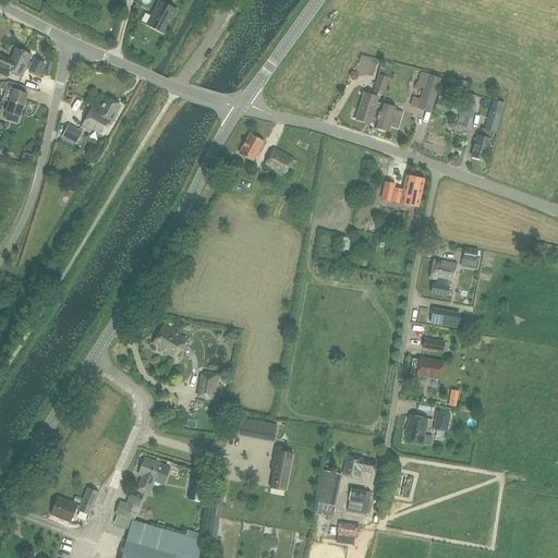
[(174,11),(157,2),(146,26),(164,35),(174,11)]
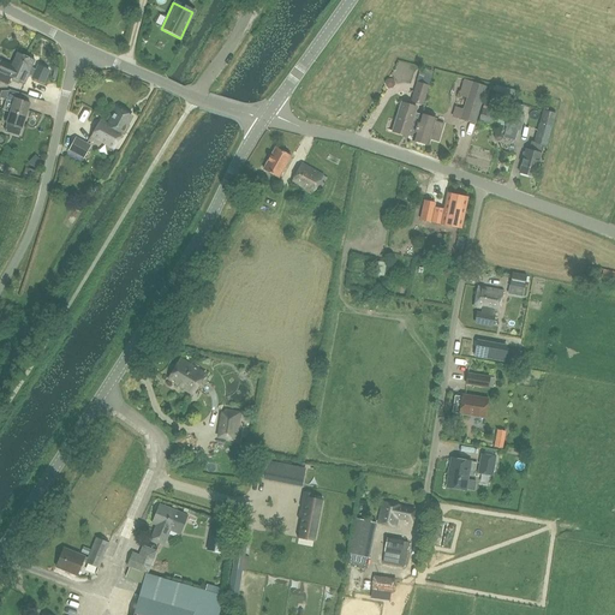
[(19,71),(27,58),(17,53),(11,65),(1,60),(0,63),(0,81),(9,84),(11,78),(12,78),(16,70),(19,71)]
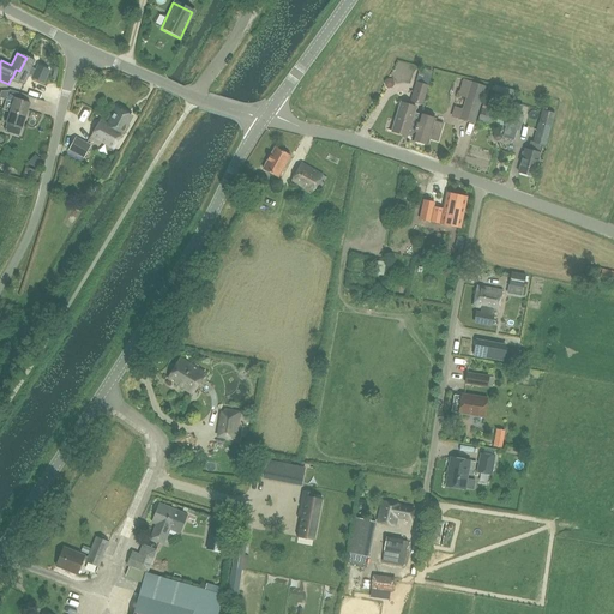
[(16,70),(12,78),(24,84),(35,61),(26,58),(19,71),(16,70)]
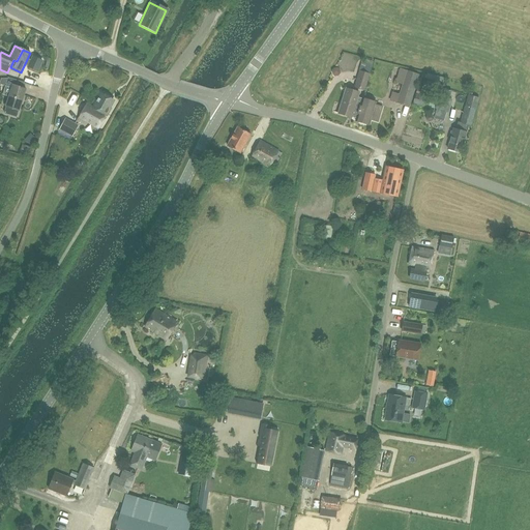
[(364,91),(373,64),(361,61),(358,70),(359,71),(354,88),(364,91)]
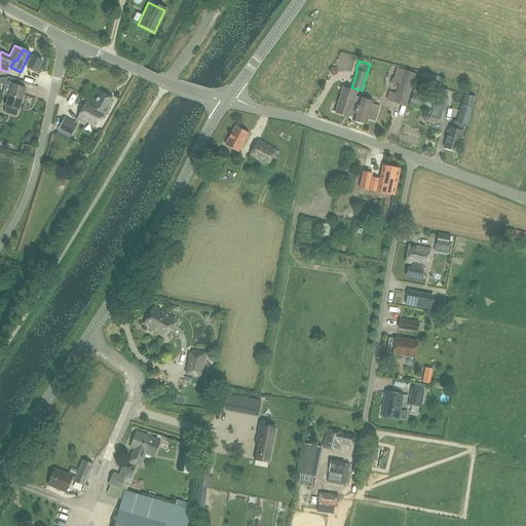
[(337,70),(335,68),(332,68),(330,71),(330,74),(333,76),(336,75),(338,73),(337,70)]
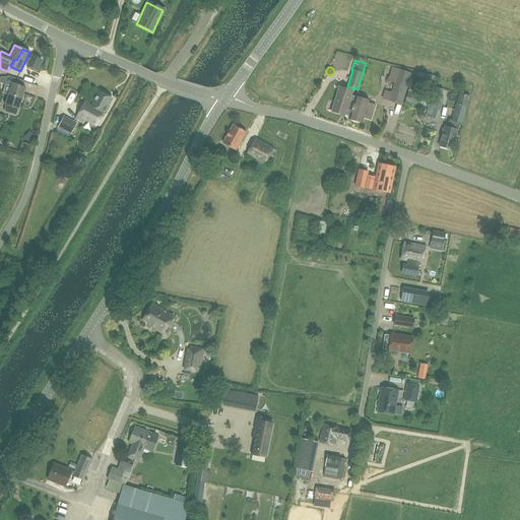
[(389,102),(401,106),(411,73),(399,69),(396,77),(390,75),(388,81),(394,83),(389,102)]
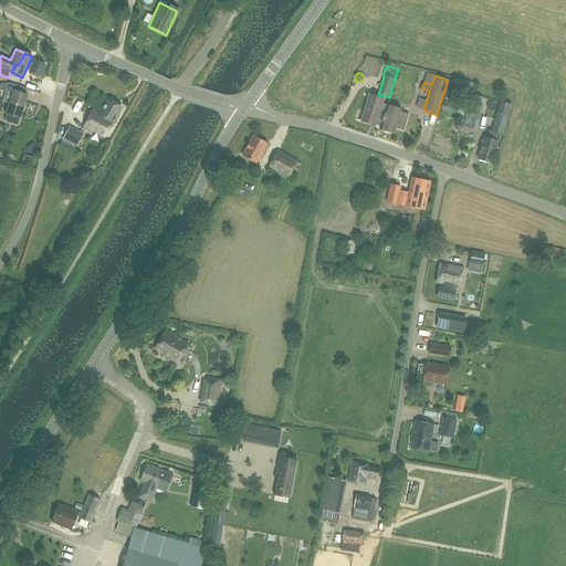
[(6,92),(12,94),(6,114),(20,118),(27,95),(24,94),(25,88),(8,83),(8,86),(3,85),(2,91),(6,92)]
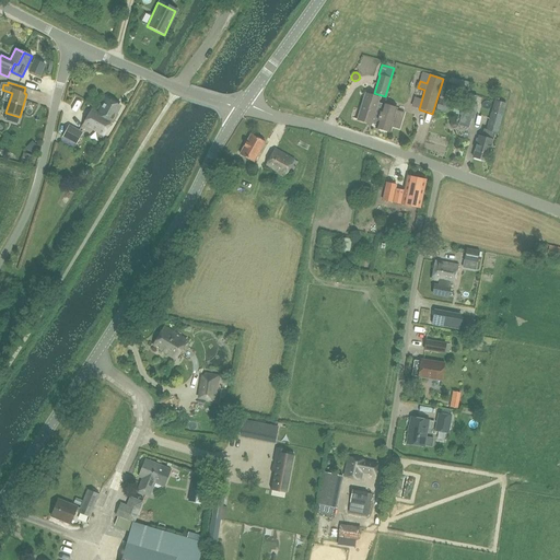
[(376,126),(383,104),(377,103),(380,97),(365,93),(358,119),(371,124),(376,126)]
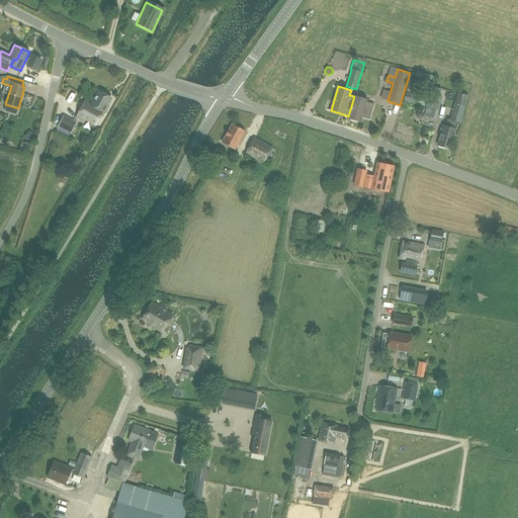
[(96,126),(103,112),(104,113),(108,106),(106,105),(110,98),(97,91),(90,105),(83,101),(76,115),(96,126)]
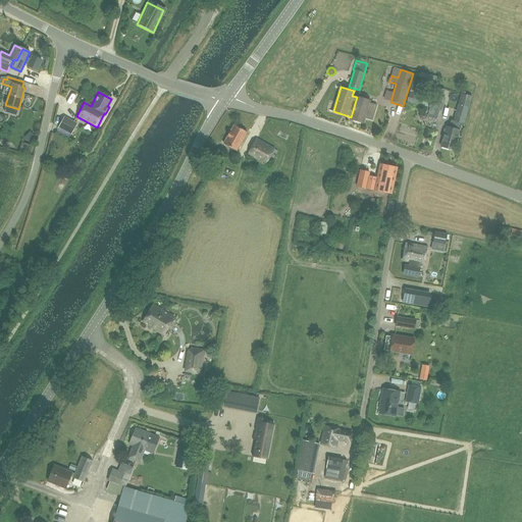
[(421,107),(423,97),(410,93),(407,103),(421,107)]
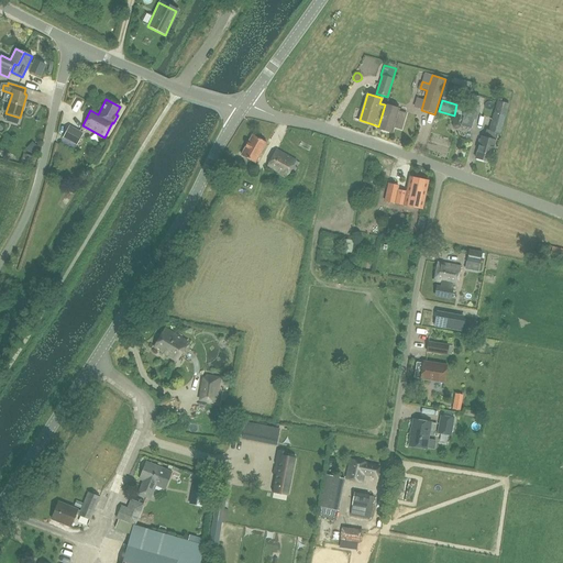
[(500,134),(509,105),(496,100),(488,130),(487,130),(485,139),(481,138),(475,157),(489,162),(495,141),(493,140),(495,133),(500,134)]
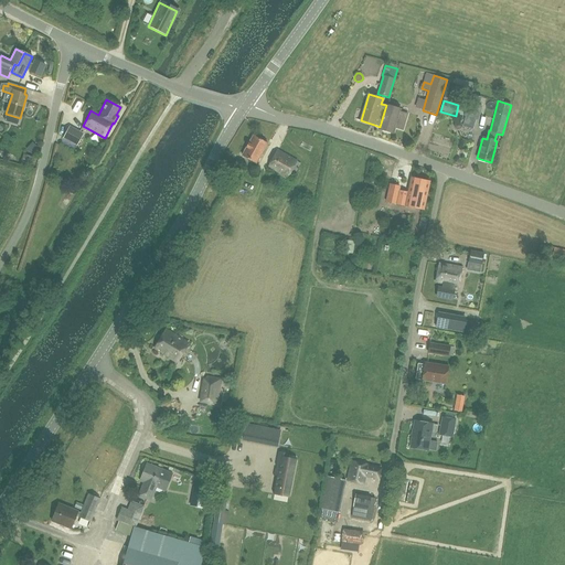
[(478,120),(481,106),(469,103),(465,117),(478,120)]
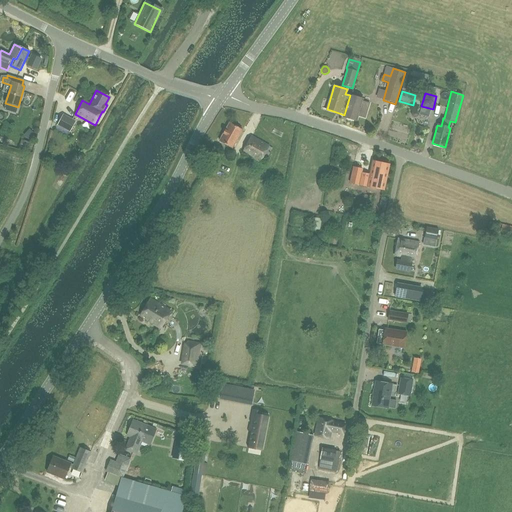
[(344,115),(344,117),(356,120),(357,116),(365,118),(370,103),(362,100),(362,99),(350,95),(344,115)]
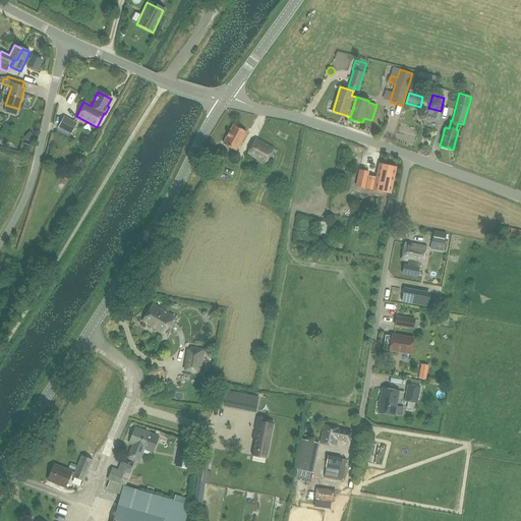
[(57,127),(69,134),(75,123),(63,116),(57,127)]
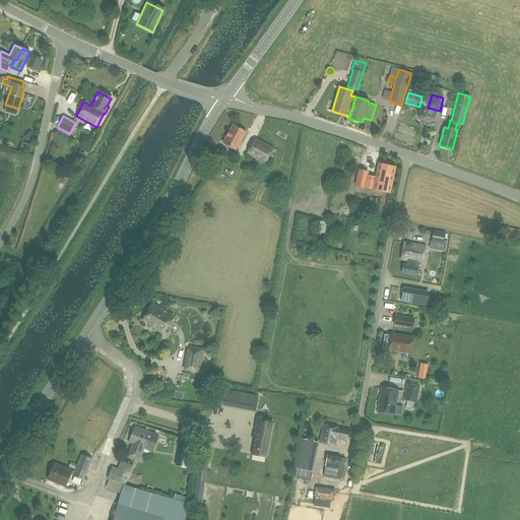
[(236,150),(246,132),(233,125),(222,143),(236,150)]
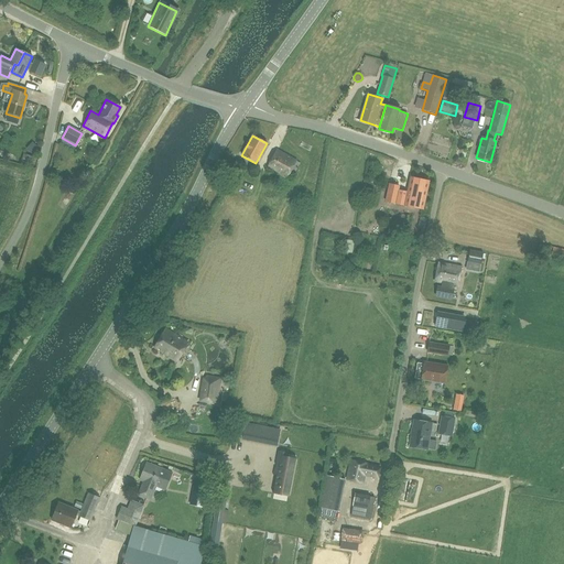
[(31,143),(26,149),(32,154),(38,149),(31,143)]
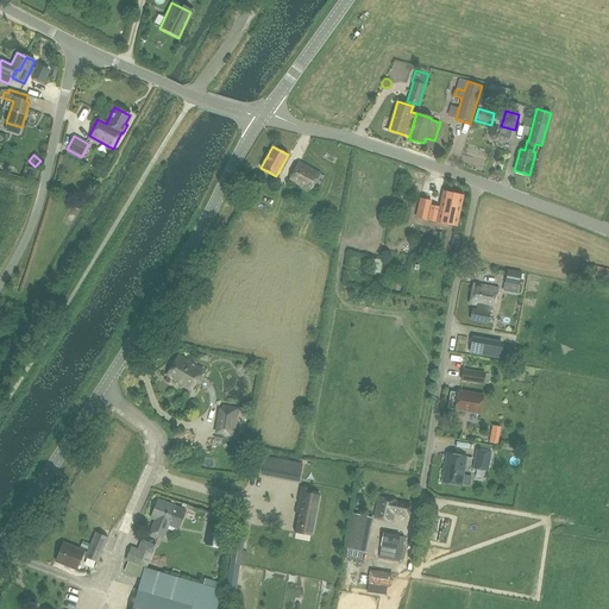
[(324,176),(320,174),(299,161),(287,182),(309,194),(311,190),(314,193),(324,176)]
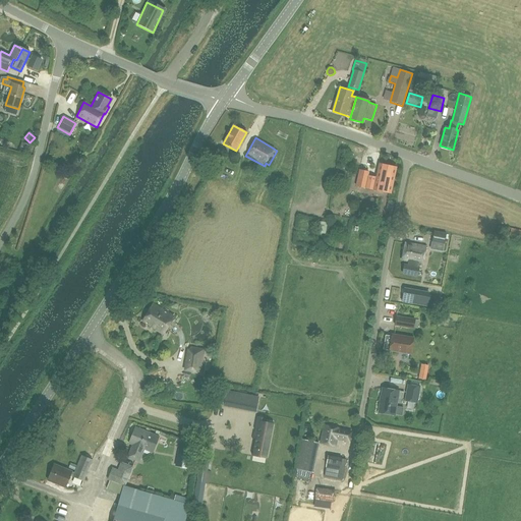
[(374,190),(374,189),(391,193),(397,167),(380,163),(375,178),(368,176),(368,172),(359,170),(355,186),(374,190)]
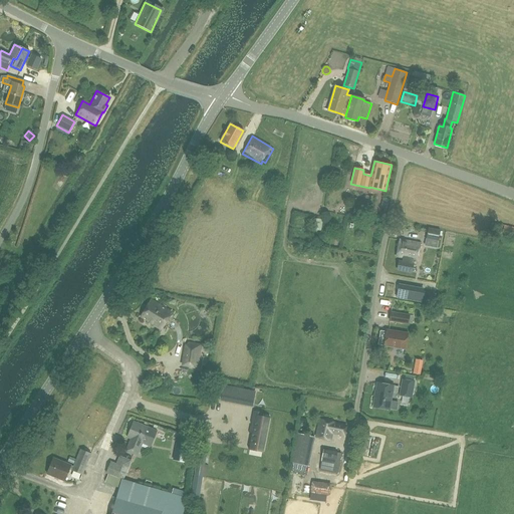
[(387,210),(390,199),(382,198),(380,208),(387,210)]
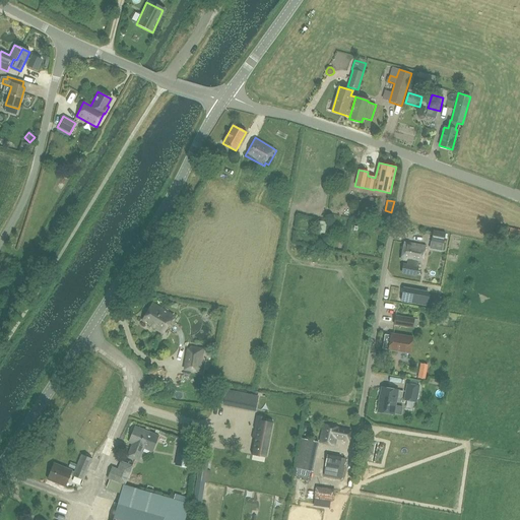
[(519,240),(519,239),(519,230),(497,224),(495,234),(519,240)]
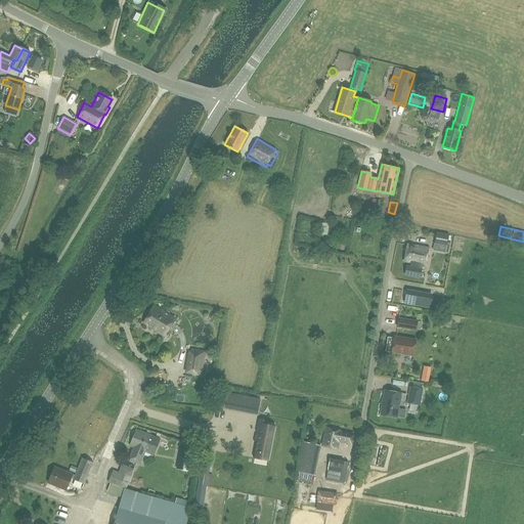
[(449,234),(430,231),(429,239),(435,241),(434,243),(446,246),(449,234)]
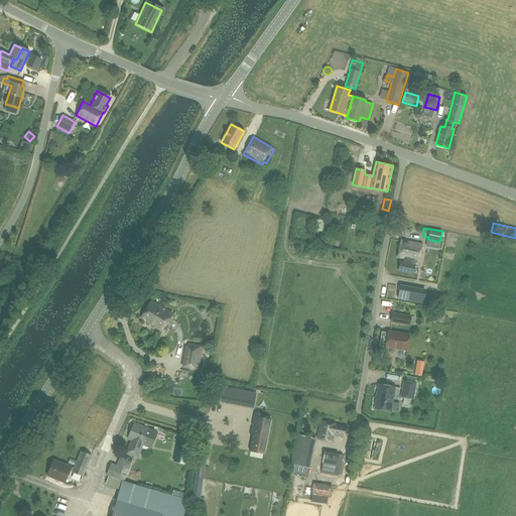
[(357,239),(364,236),(361,230),(354,233),(357,239)]
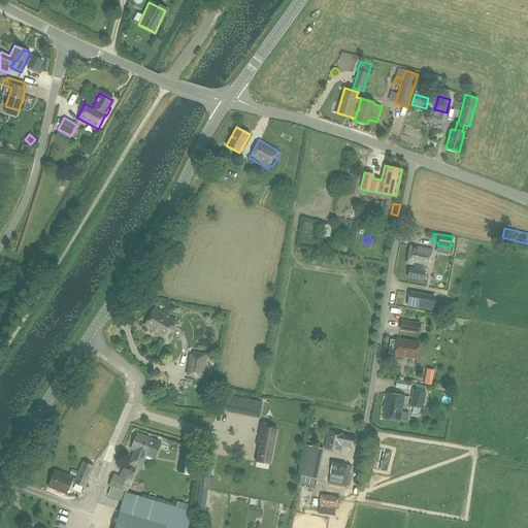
[(431,250),(410,245),(407,263),(415,264),(414,269),(409,268),(408,276),(423,279),(425,271),(423,271),(424,266),(428,267),(431,250)]
